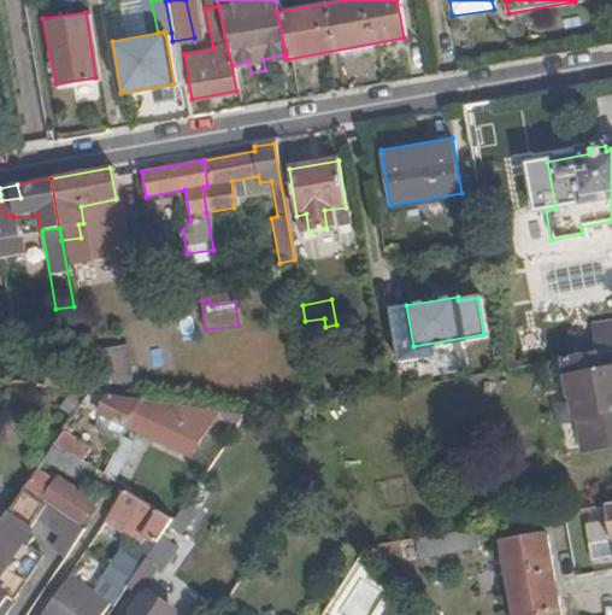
[(89,392),(130,399),(122,350),(82,355),(87,379),(89,392)]
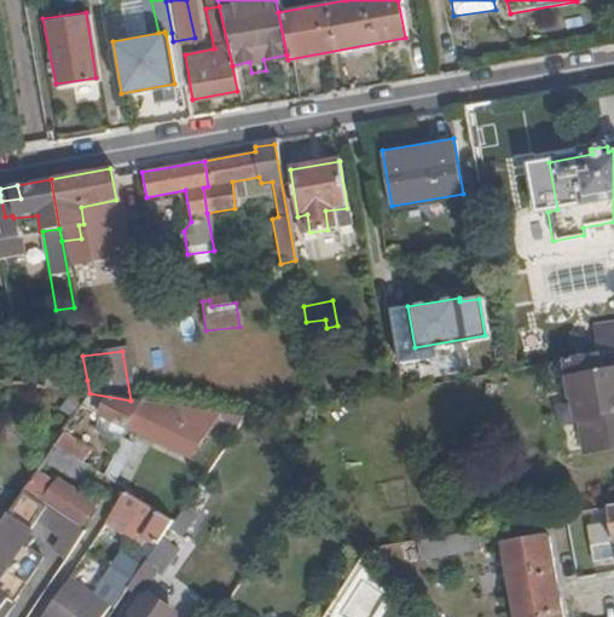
[(597,355),(567,359),(573,398),(577,398),(585,450),(613,445),(613,365),(601,369),(597,355)]
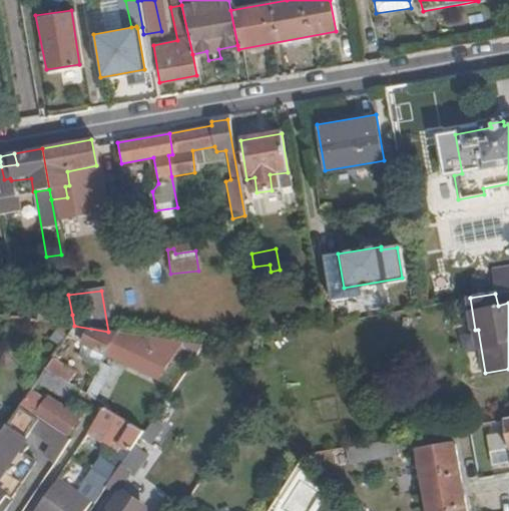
[(69,325),(74,326),(72,315),(35,310),(34,320),(69,325)]
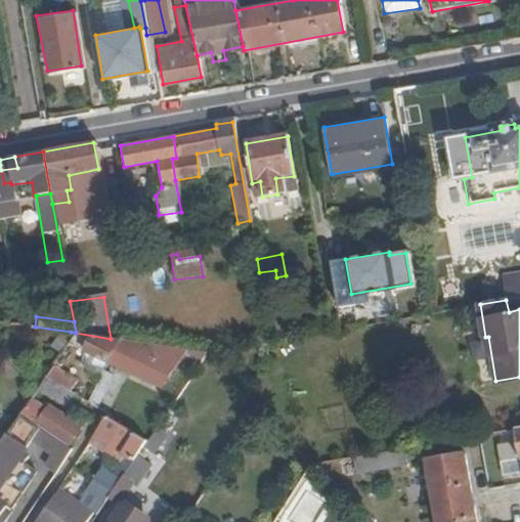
[(116,339),(111,339),(76,333),(71,332),(65,341),(105,360),(116,340),(116,339)]
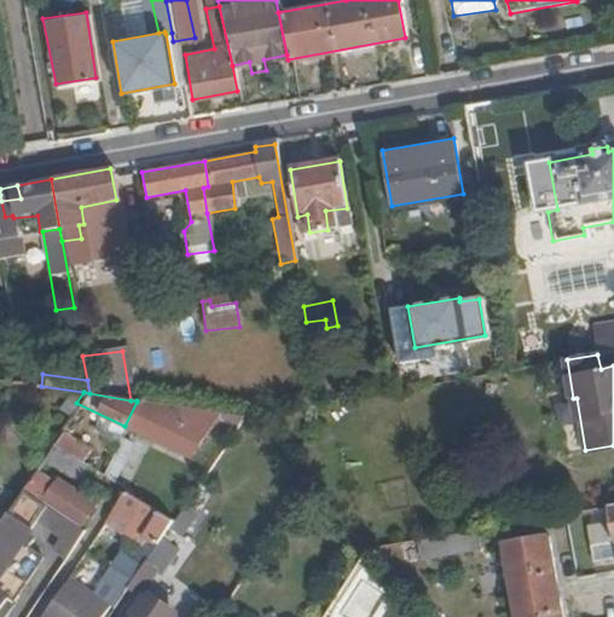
[(191,410),(137,402),(125,426),(189,457),(200,438),(183,428),(191,410)]
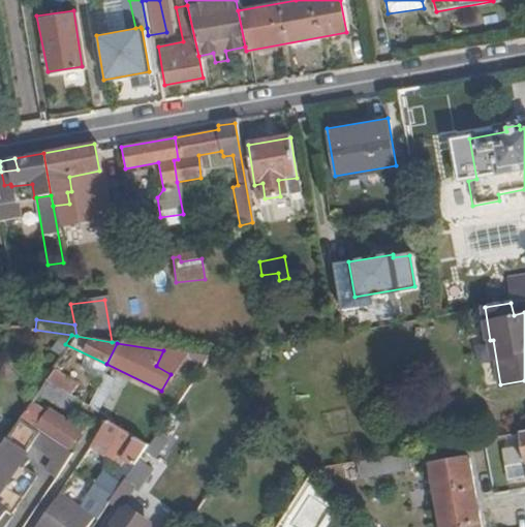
[(207,357),(176,351),(173,359),(199,368),(207,357)]
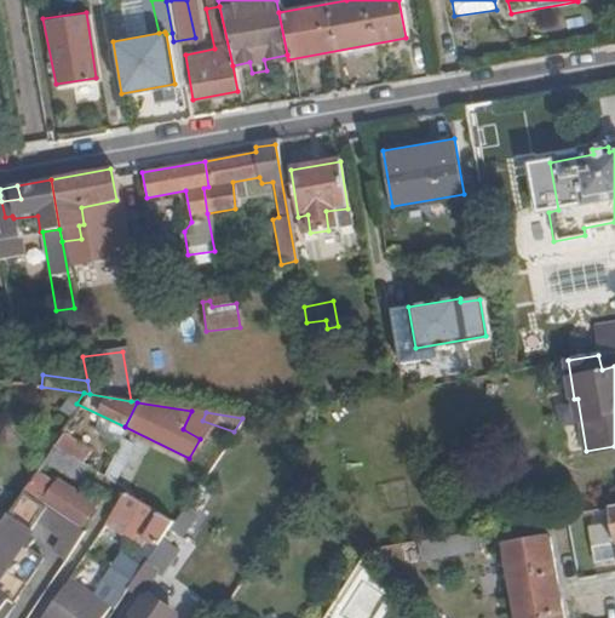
[(127,481),(143,442),(120,433),(104,471),(127,481)]
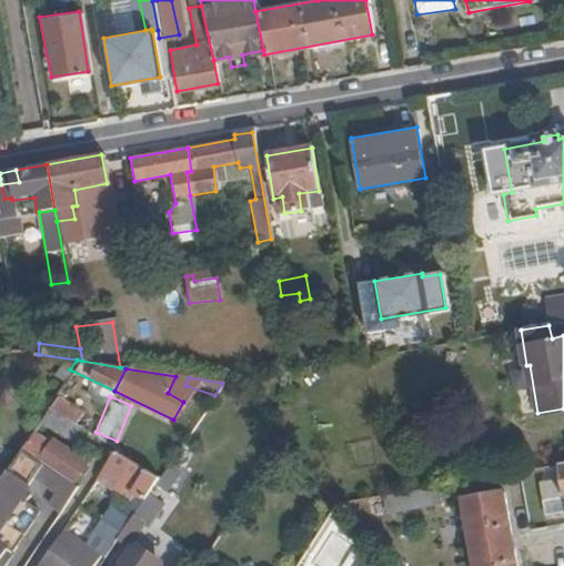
[(78,414),(52,397),(47,406),(73,423),(78,414)]
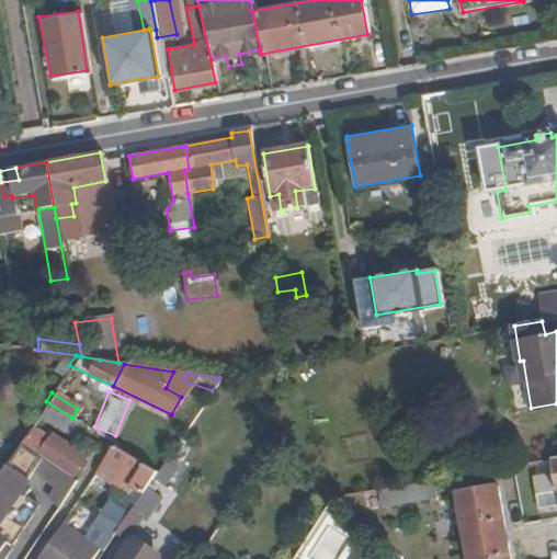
[(43,458),(69,476),(84,453),(52,432),(49,435),(31,424),(19,443),(43,458)]
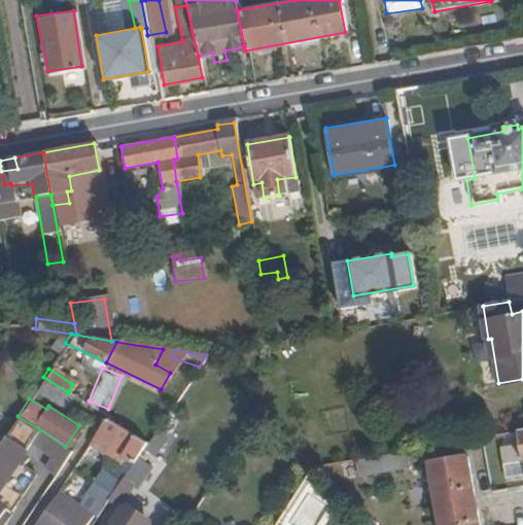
[(147,443),(152,433),(125,415),(118,424),(147,443)]
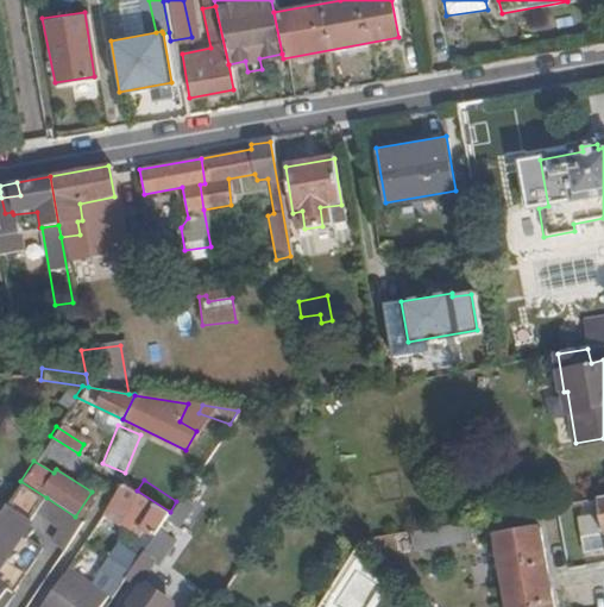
[(129,573),(168,514),(119,483),(106,504),(123,515),(126,511),(139,519),(137,524),(140,527),(115,564),(129,573)]
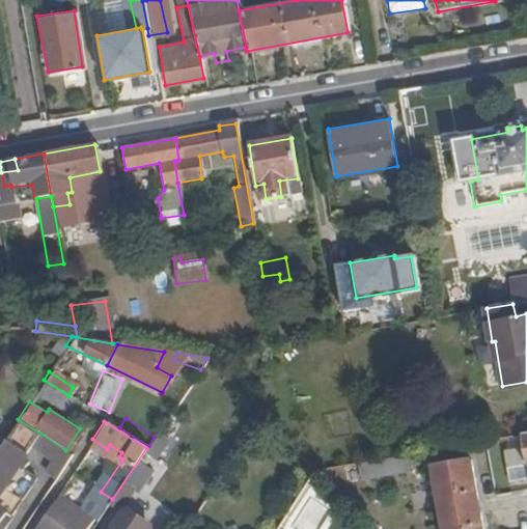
[(526,432),(522,434),(523,446),(509,449),(511,465),(526,462),(526,432)]
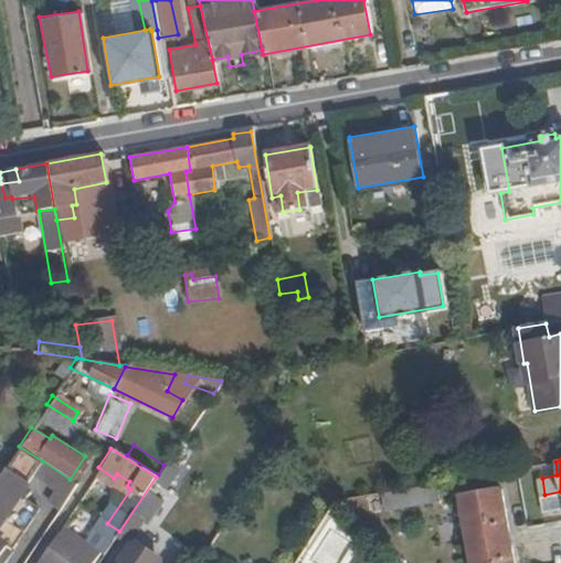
[(57,507),(74,482),(70,479),(43,461),(35,475),(54,488),(46,500),(57,507)]
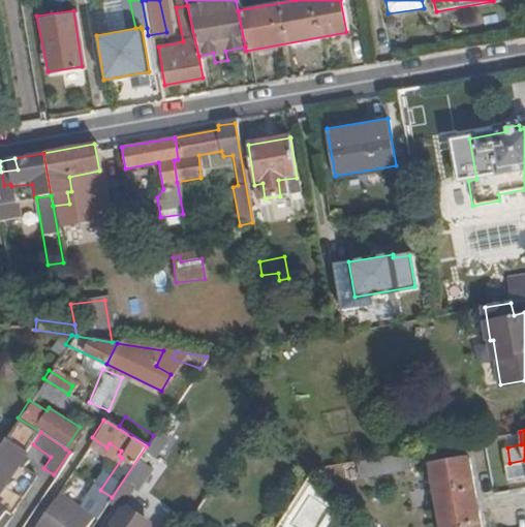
[(0,455),(19,466),(27,452),(4,437),(1,442),(0,443),(0,455)]
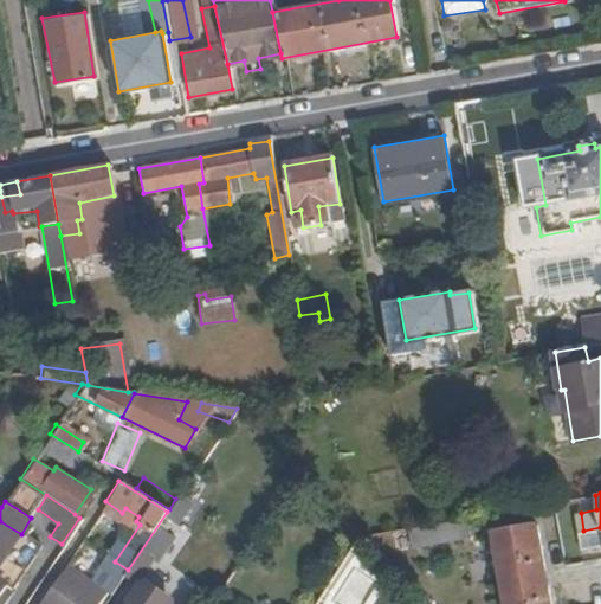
[(467,516),(409,527),(412,544),(470,532),(467,516)]
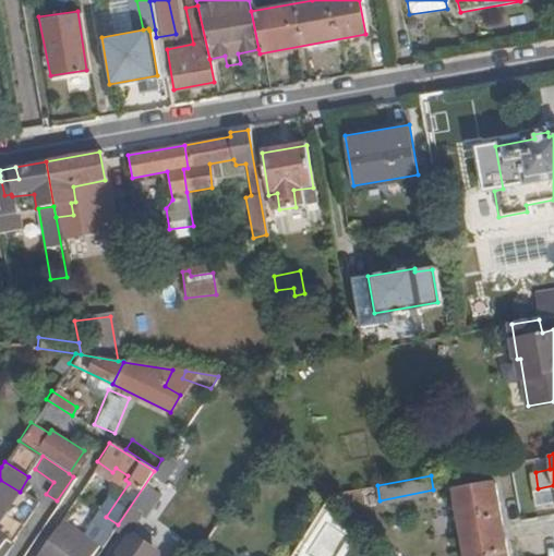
[(0,550),(32,499),(20,492),(0,480),(0,550)]
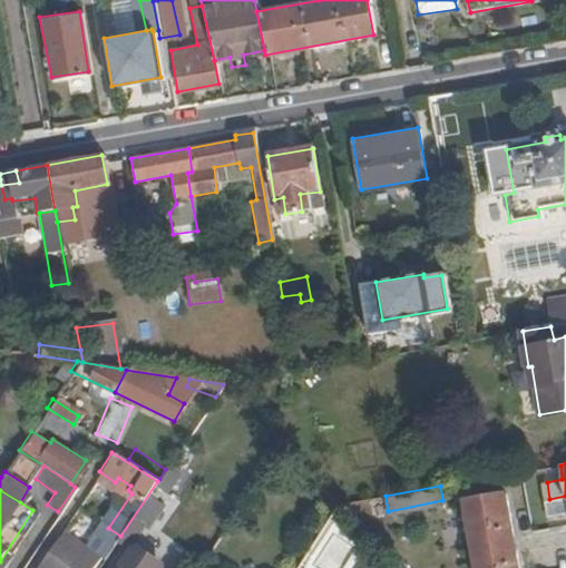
[(477,567),(518,567),(506,491),(465,499),(477,567)]
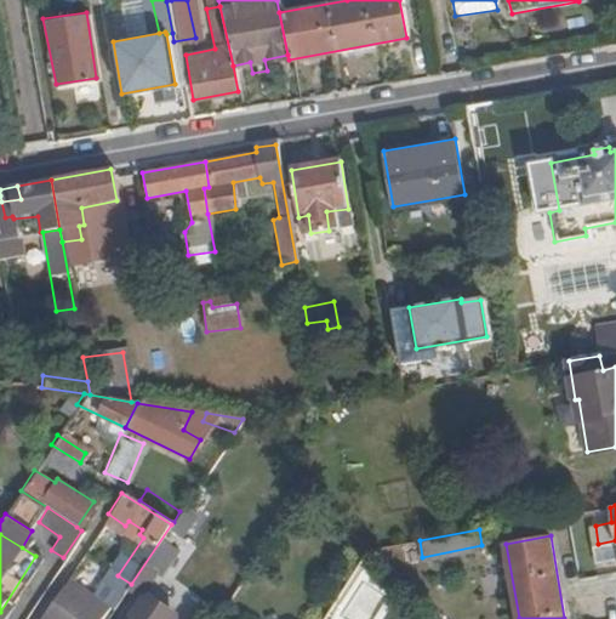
[(158,572),(146,563),(133,581),(144,591),(158,572)]
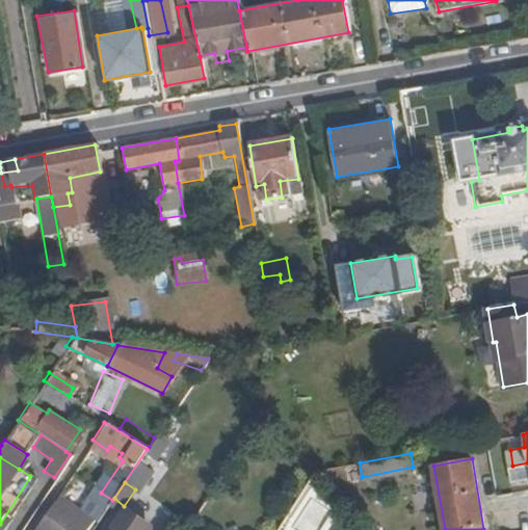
[(105,509),(112,500),(101,493),(97,489),(90,500),(105,509)]
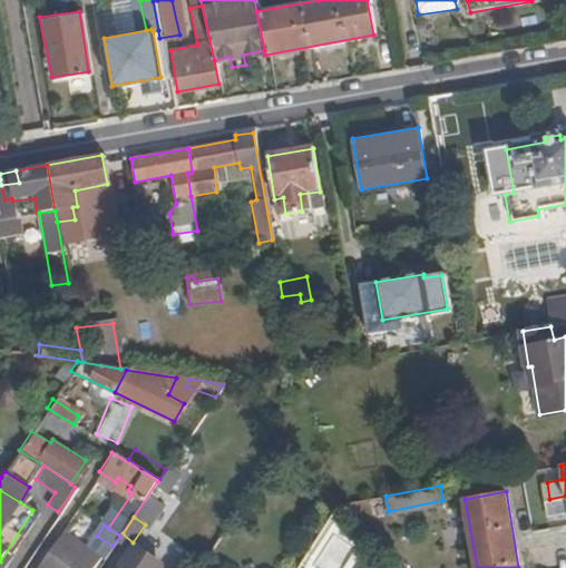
[(60,529),(35,567),(88,567),(98,554),(60,529)]
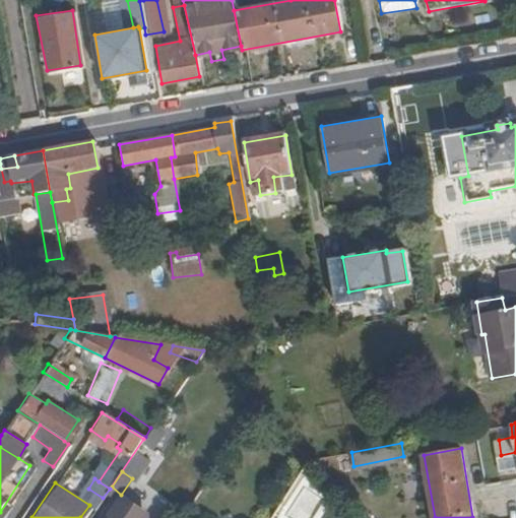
[(142,517),(144,516),(118,499),(104,517),(142,517)]
